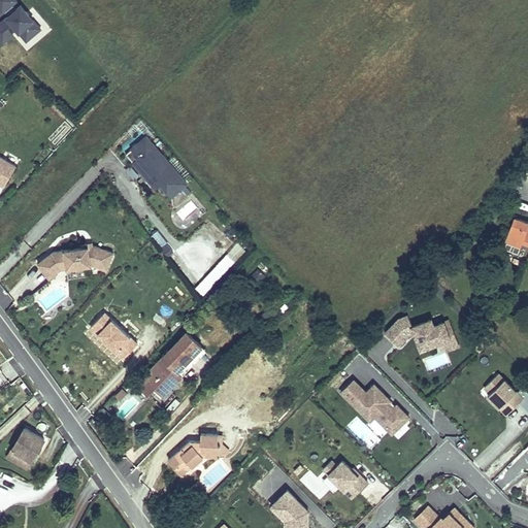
[(39,30),(26,13),(19,6),(14,10),(10,5),(15,2),(13,0),(0,0),(0,12),(1,14),(3,12),(6,17),(0,22),(0,43),(1,45),(11,36),(17,32),(25,42),(39,30)]
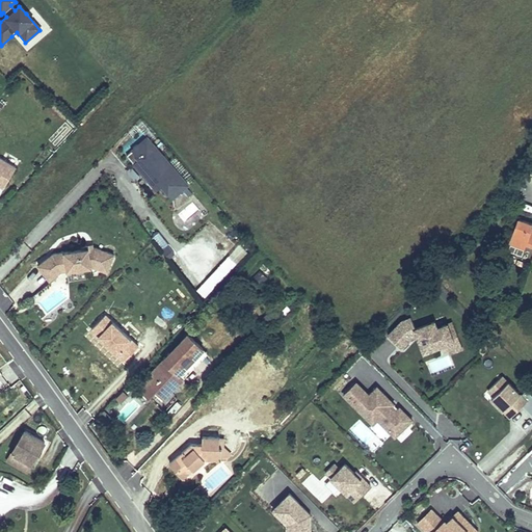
[(26,14),(40,30),(25,43),(17,32),(11,36),(26,53),(51,31),(31,8),(26,14)]
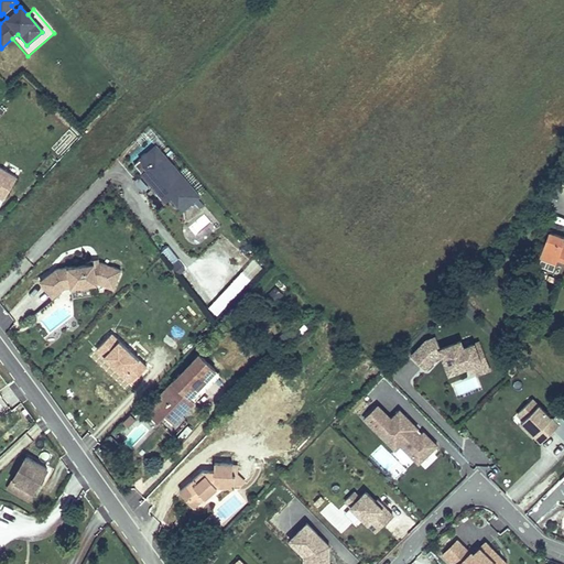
[(156,145),(134,164),(143,174),(148,170),(160,183),(162,182),(164,185),(163,186),(172,196),(183,210),(194,201),(201,209),(204,206),(197,197),(199,196),(156,145)]
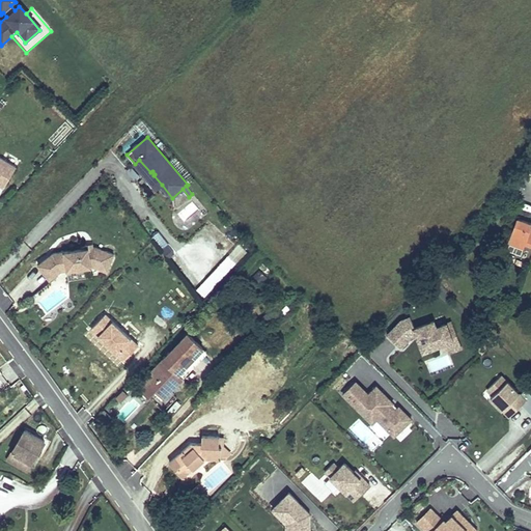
[(0,186),(4,189),(17,168),(0,158),(0,186)]
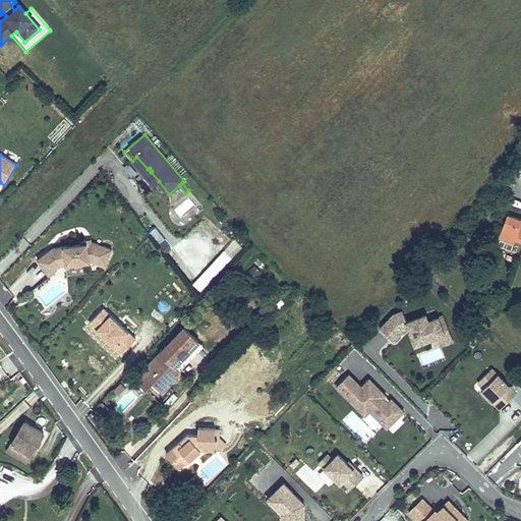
[(136,157),(132,161),(154,186),(159,181),(151,172),(152,171),(150,168),(148,169),(136,157)]
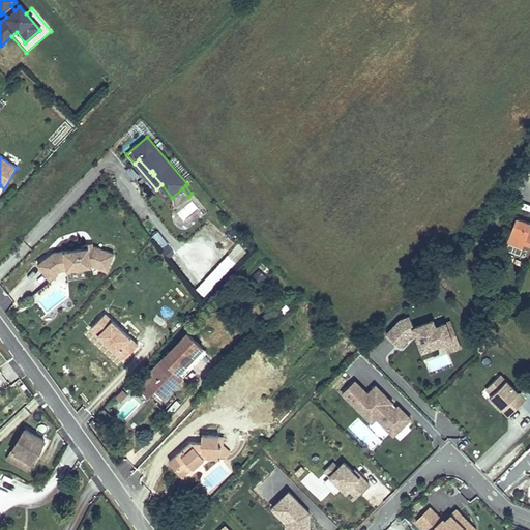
[(524,244),(529,245),(529,229),(529,230),(529,228),(529,223),(518,218),(508,243),(509,243),(506,252),(520,256),(523,248),(524,244)]
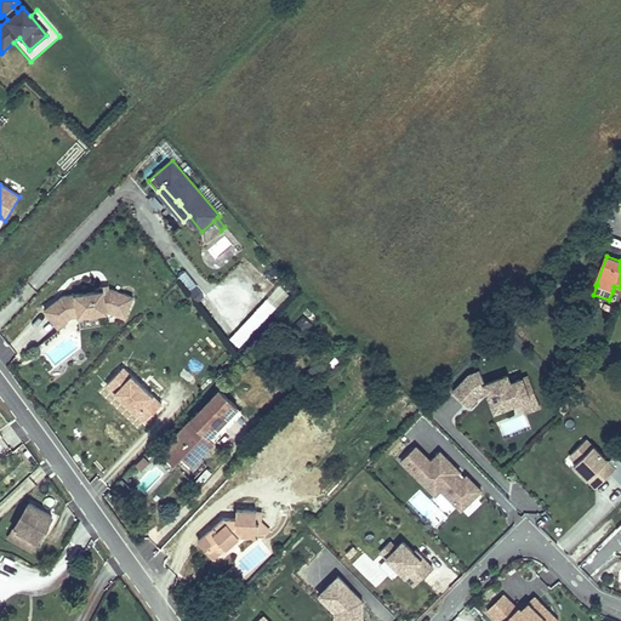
[(100,292),(62,297),(47,309),(61,326),(70,319),(78,318),(106,313),(108,313),(125,319),(132,298),(110,290),(109,291),(100,292)]
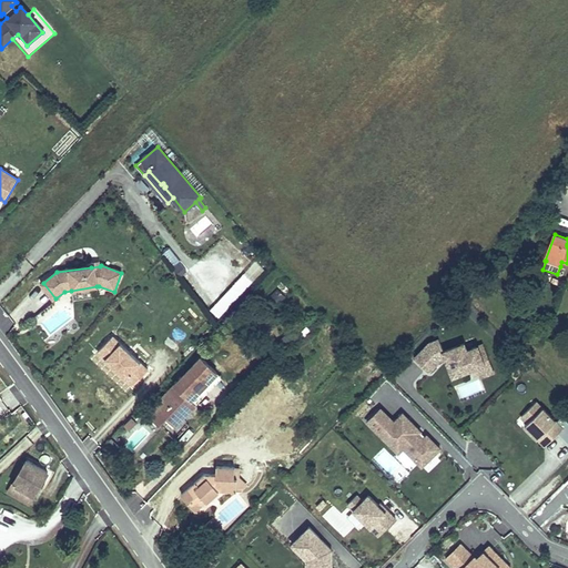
[(181,265),(174,270),(180,276),(186,272),(181,265)]
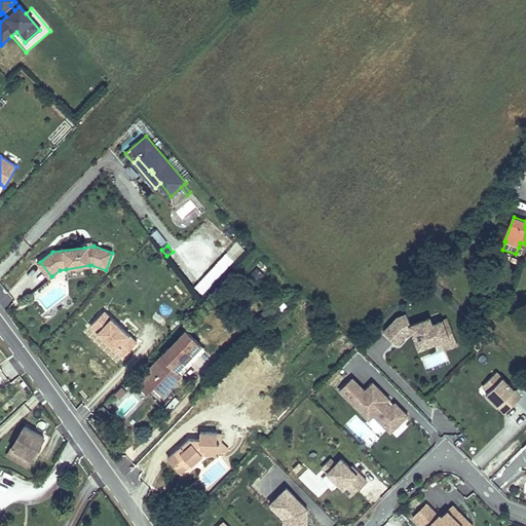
[(205,295),(233,258),(224,251),(196,289),(205,295)]
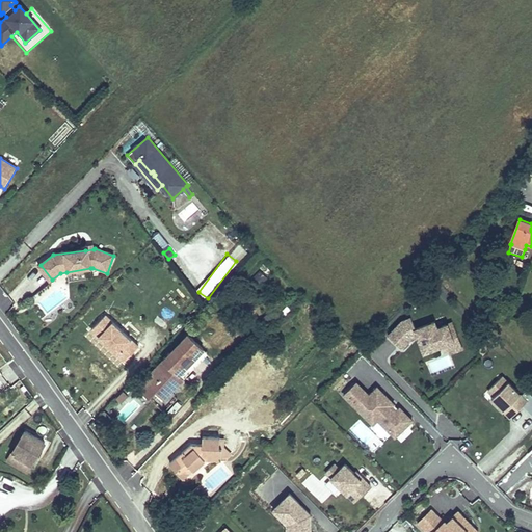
[(52,280),(41,265),(37,267),(49,282),(52,280)]
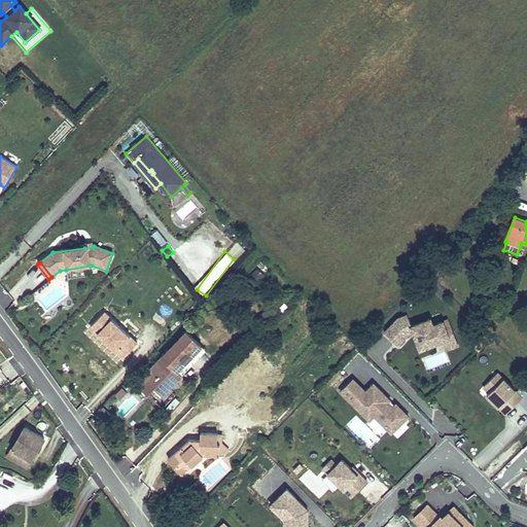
[(90,266),(66,270),(68,279),(91,275),(90,266)]
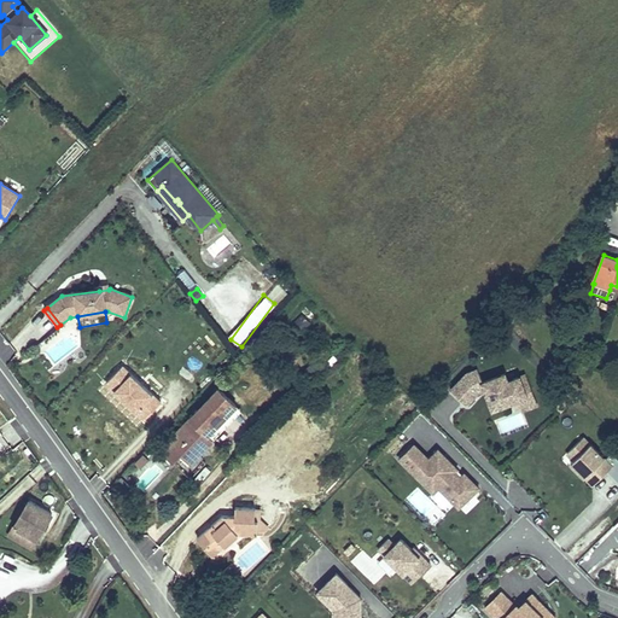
[(302,330),(309,321),(302,314),(295,322),(302,330)]
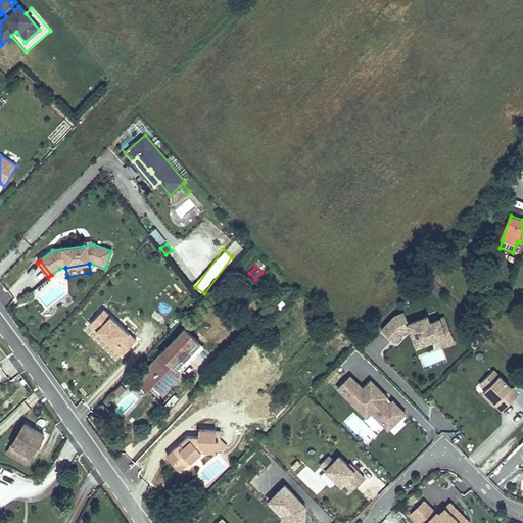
[(49,310),(74,283),(60,272),(37,298),(49,310)]
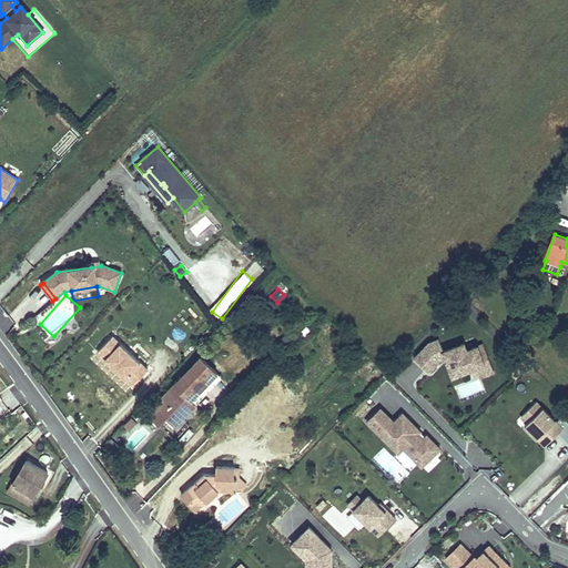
[(300,338),(292,332),(283,341),(291,348),(300,338)]
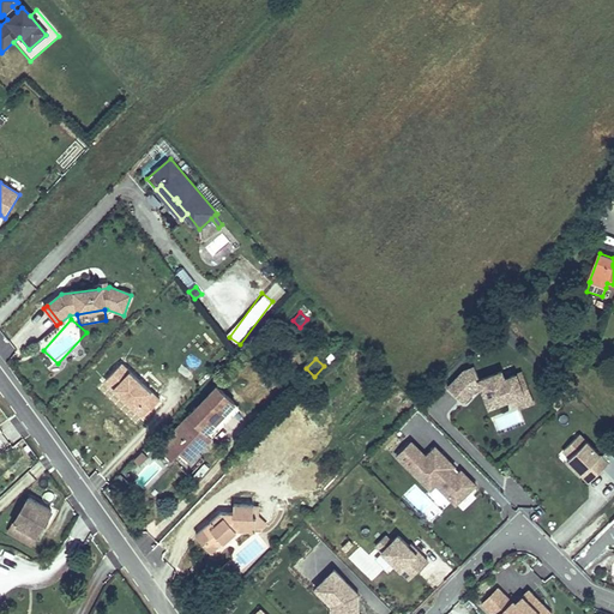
[(104,381),(143,419),(158,402),(121,365),(104,381)]
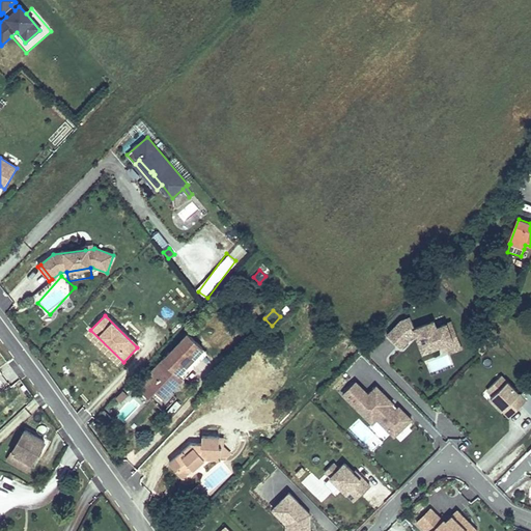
[(411,319),(401,323),(387,336),(400,350),(411,338),(417,336),(423,354),(442,346),(458,340),(452,324),(446,326),(443,317),(432,322),(434,324),(415,331),(411,319)]
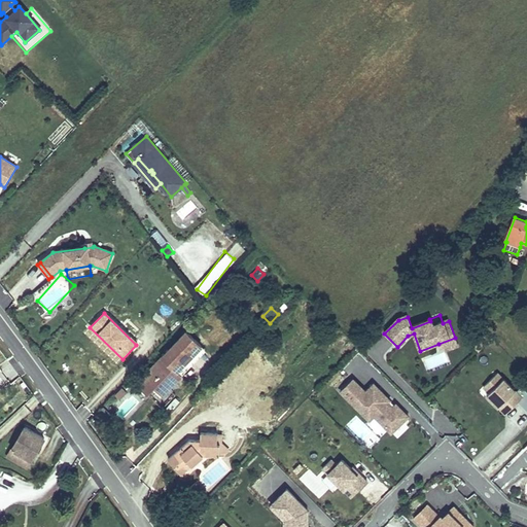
[(176,373),(202,346),(186,331),(136,384),(147,395),(154,388),(163,395),(181,377),(176,373)]
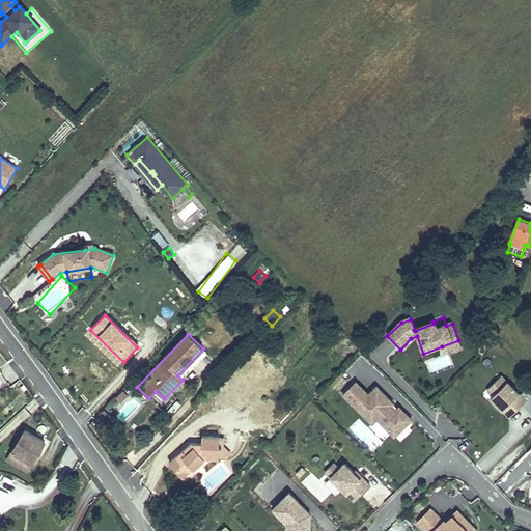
[(446,356),(462,350),(458,340),(442,346),(446,356)]
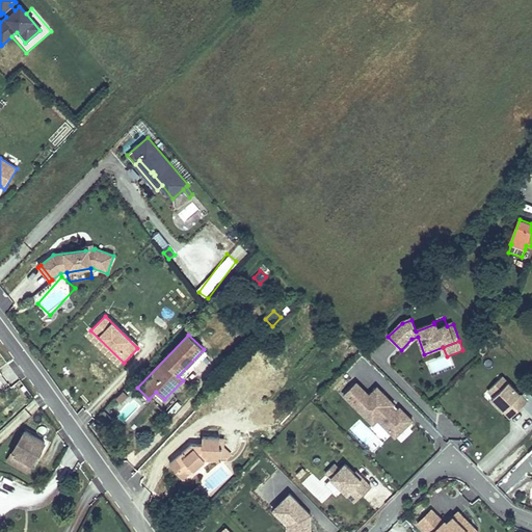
[(483,353),(488,348),(481,341),(476,346),(483,353)]
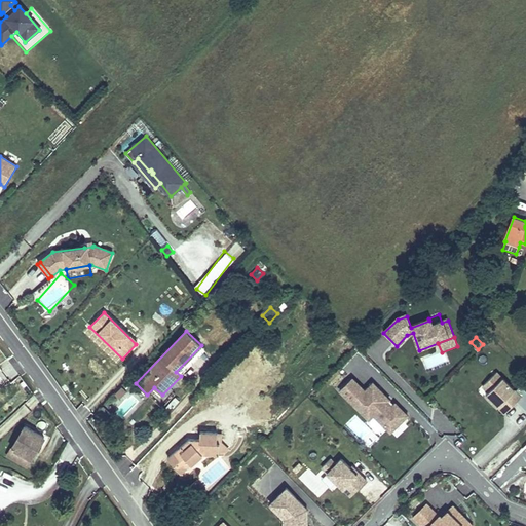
[(181,376),(205,350),(201,345),(176,372),(181,376)]
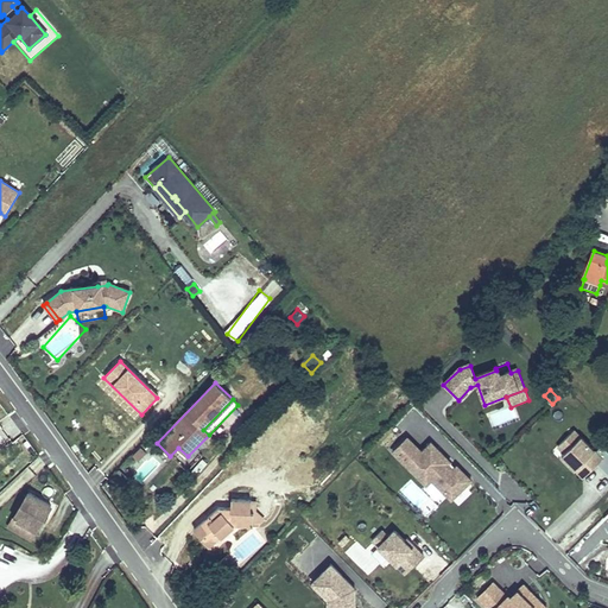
[(596,466),(607,476),(607,453),(601,447),(595,453),(574,431),(557,447),(564,454),(577,467),(575,470),(583,479),(591,470),(589,468),(594,463),(596,466)]
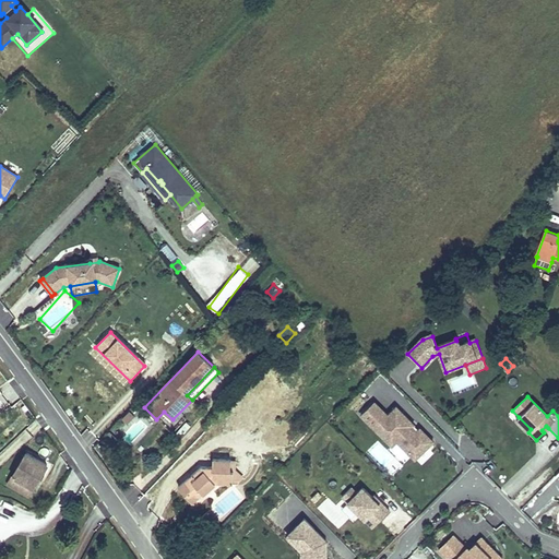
[(415,459),(432,441),(420,429),(419,430),(417,432),(411,427),(414,425),(396,407),(388,416),(375,402),(361,414),(392,445),(397,440),(415,459)]
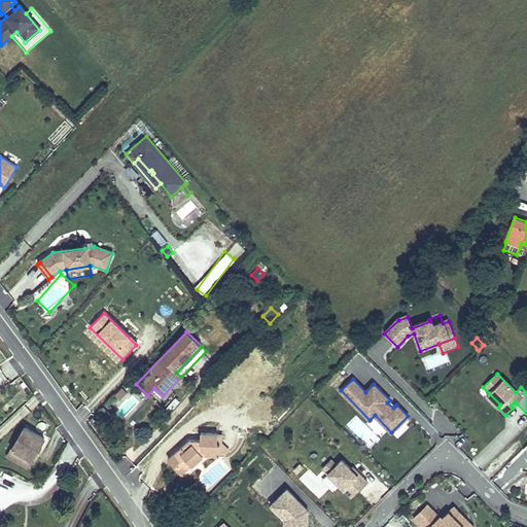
[(239,407),(261,384),(257,380),(235,402),(239,407)]
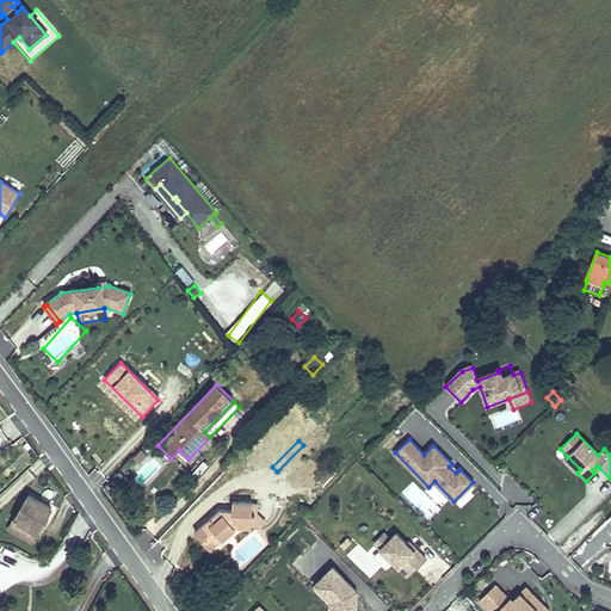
[(563,458),(578,473),(580,469),(567,456),(563,458)]
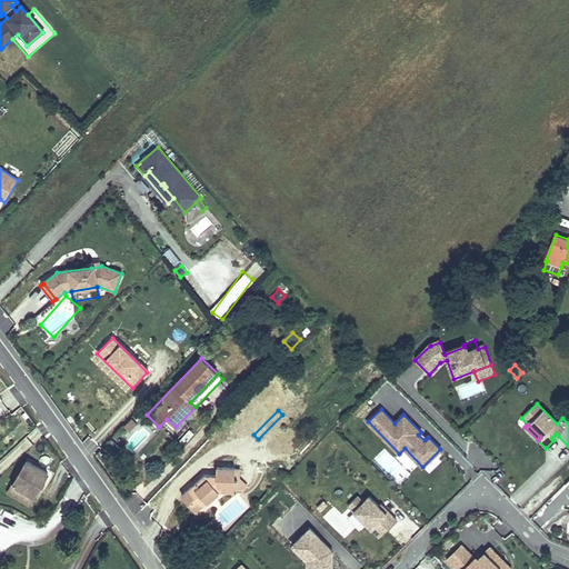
[(9,491),(29,503),(48,472),(28,459),(9,491)]
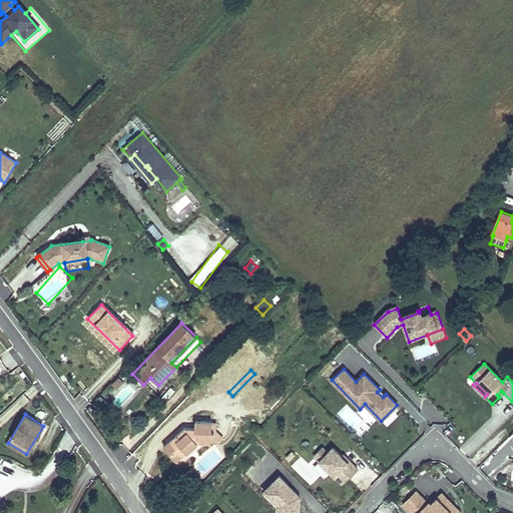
[(179,459),(197,443),(213,443),(214,433),(211,433),(211,422),(195,421),(195,429),(185,428),(164,447),(171,455),(174,453),(179,459)]
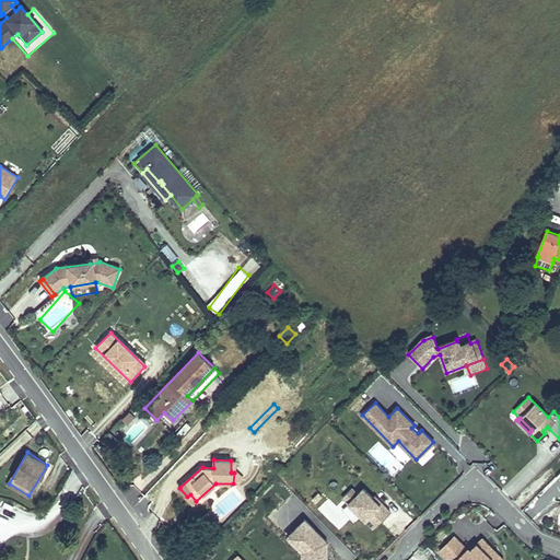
[(372,514),(380,522),(391,511),(382,503),(380,505),(373,498),(363,488),(358,493),(352,488),(342,497),(365,520),(372,514)]
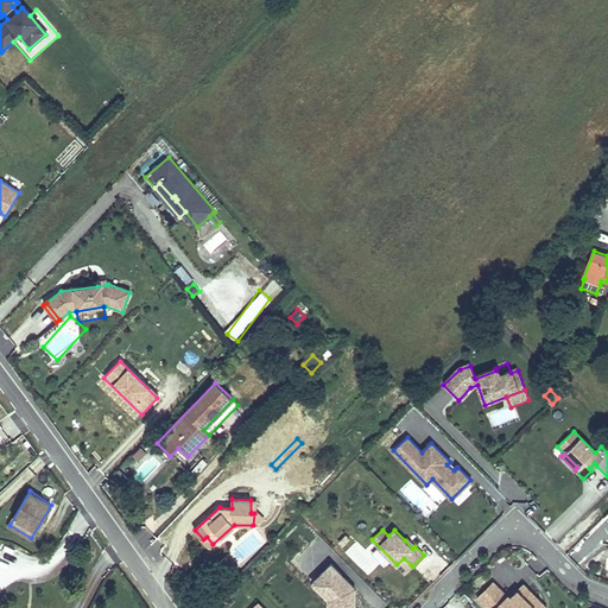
[(209,548),(213,544),(207,537),(203,539),(209,548)]
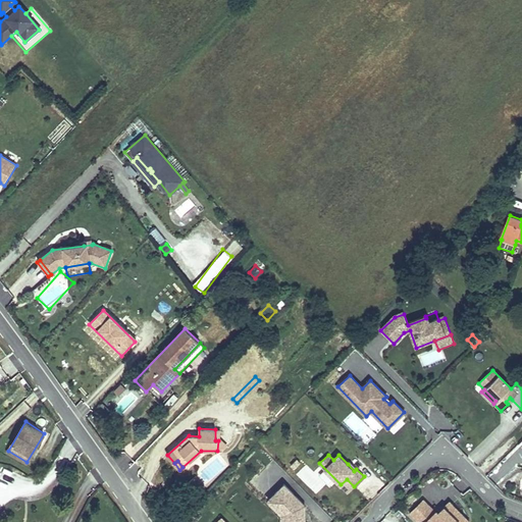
[(350,462),(348,464),(354,471),(356,469),(350,462)]
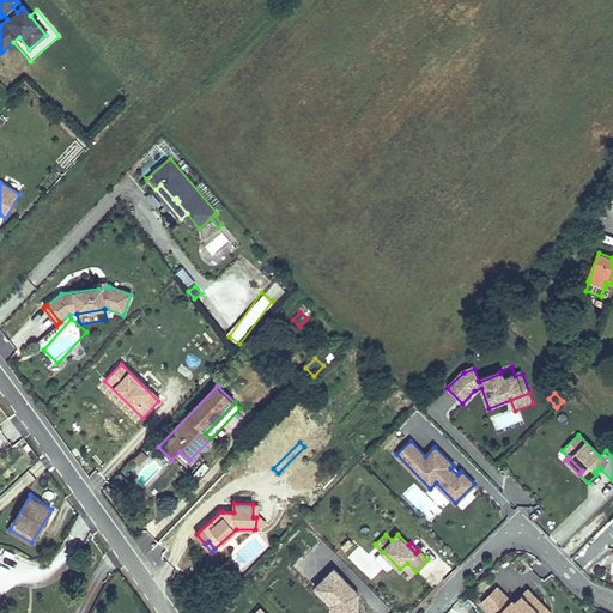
[(400,569),(408,578),(416,571),(407,563),(400,569)]
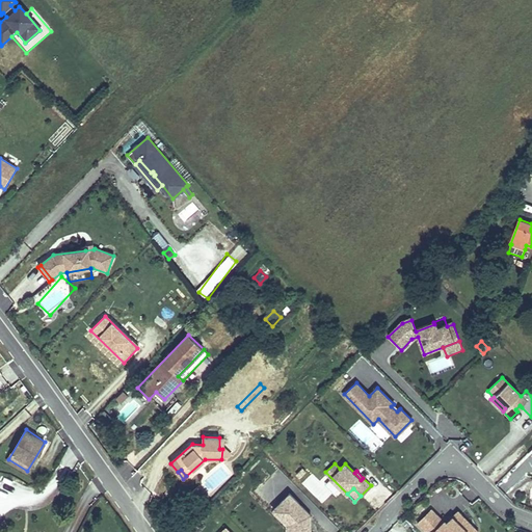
[(310,531),(310,515),(290,494),(273,510),(287,525),(294,531),(310,531)]
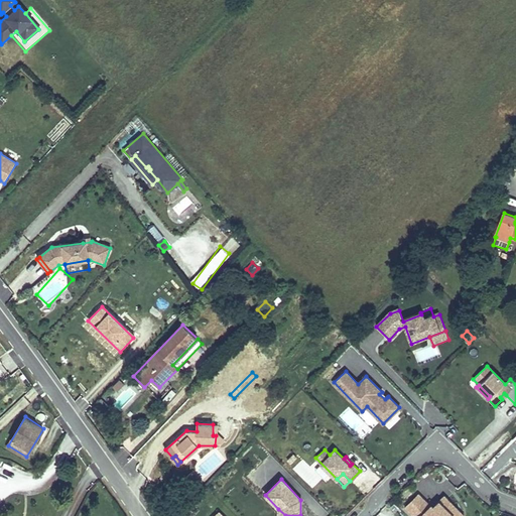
[(405,507),(414,515),(463,515),(443,497),(431,509),(418,495),(405,507)]
